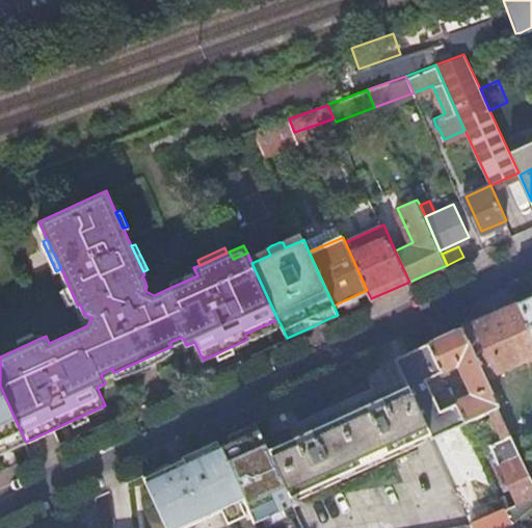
[(169,282),(171,287),(197,275),(194,270),(169,282)]
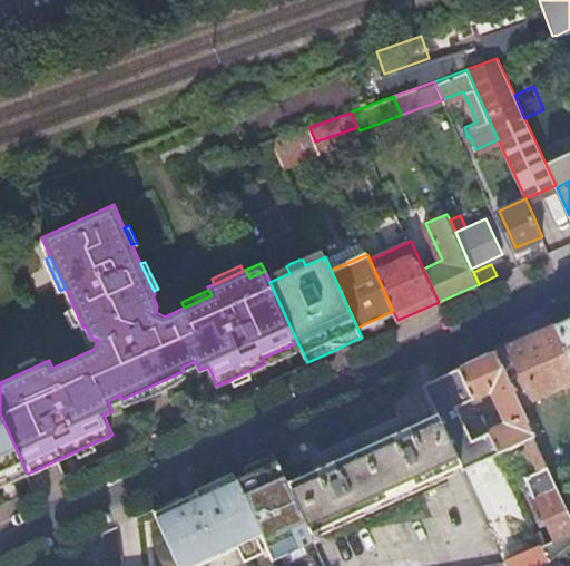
[(76,325),(81,323),(74,306),(68,309),(76,325)]
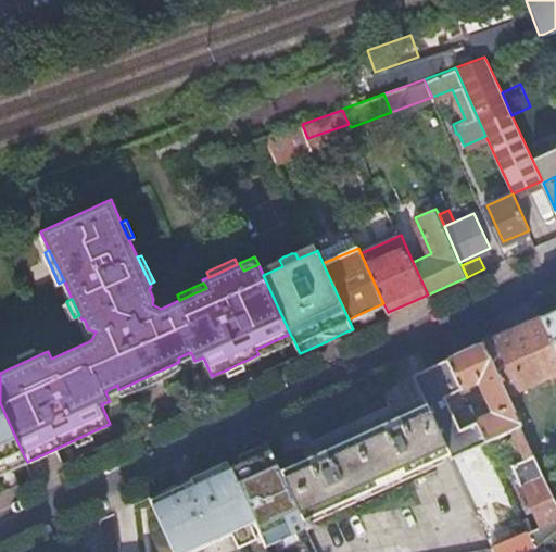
[(555,306),(541,314),(555,347),(555,306)]
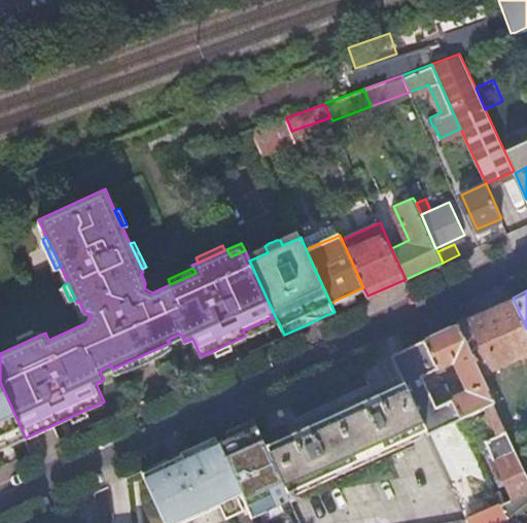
[(354,291),(341,298),(344,305),(357,300),(354,291)]
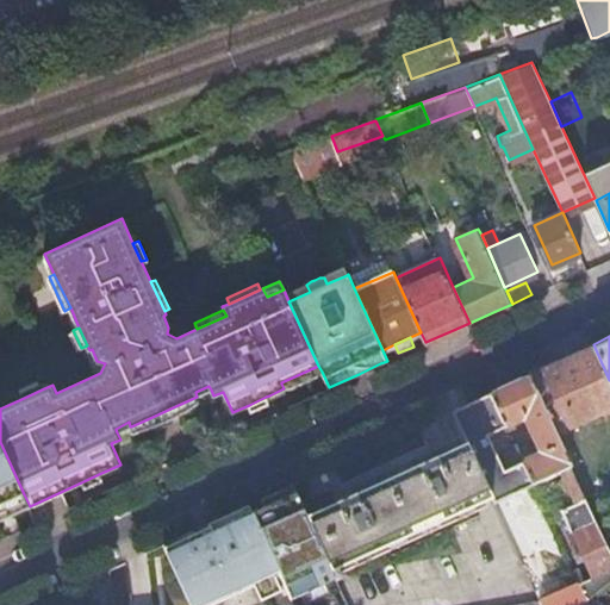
[(528,374),(564,454),(572,450),(562,430),(609,407),(609,380),(593,344),(572,354),(528,374)]
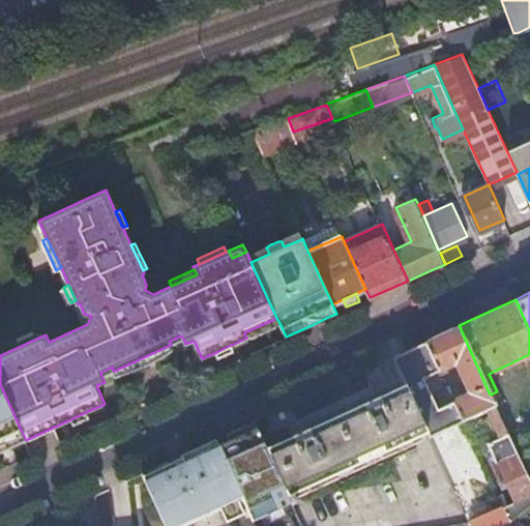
[(246,338),(280,323),(276,318),(244,332),(244,333),(246,338)]
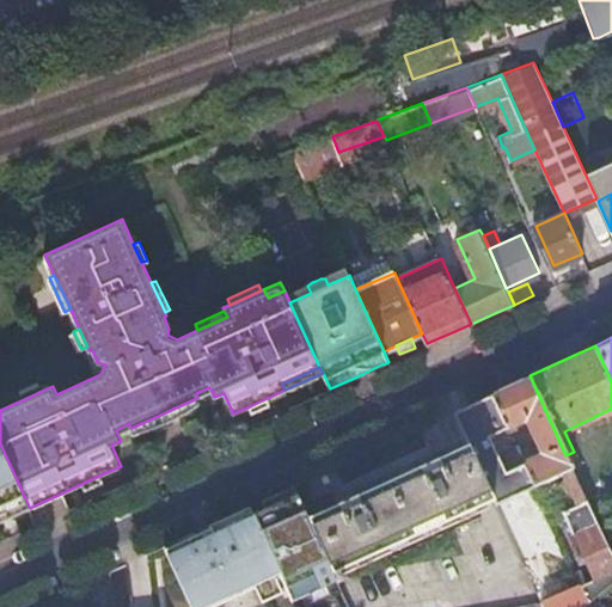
[(588,601),(594,596),(611,581),(611,556),(565,455),(530,375),(515,382),(493,392),(507,425),(526,417),(542,453),(524,463),(533,484),(561,472),(575,503),(561,510),(593,577),(580,583),(588,601)]
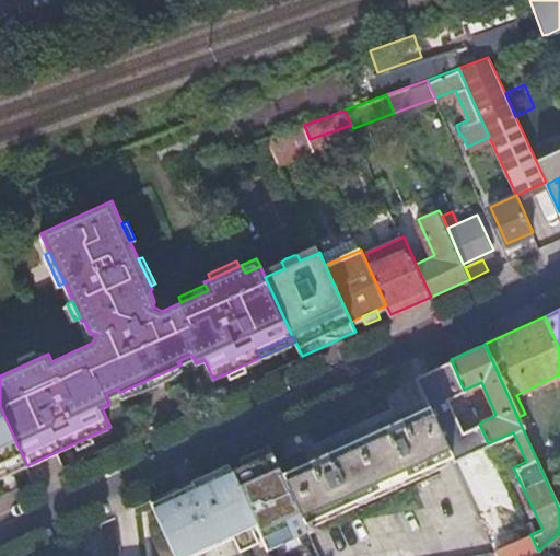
[(20,361),(22,366),(41,357),(39,352),(20,361)]
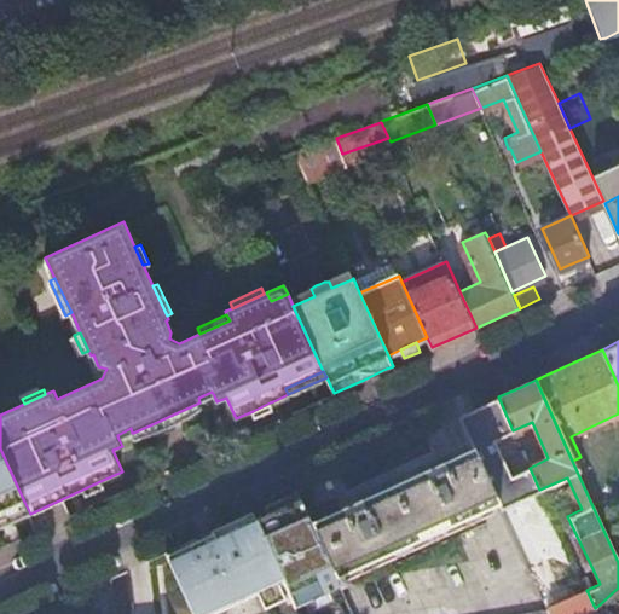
[(200,403),(214,395),(212,392),(198,398),(200,403)]
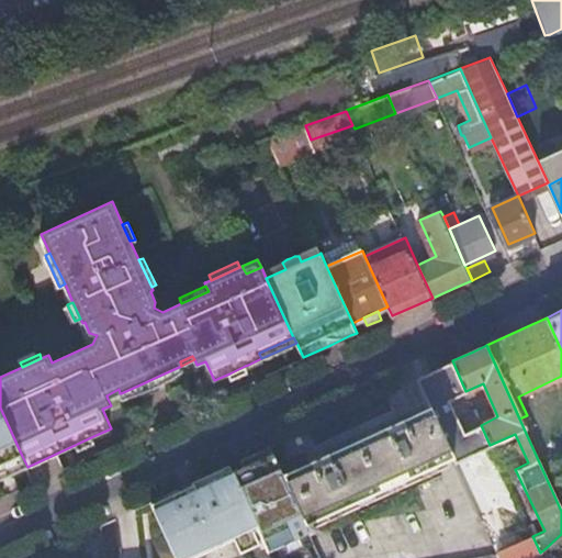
[(465,391),(452,360),(436,368),(416,377),(430,408),(453,457),(456,460),(468,455),(490,445),(481,425),(465,391)]
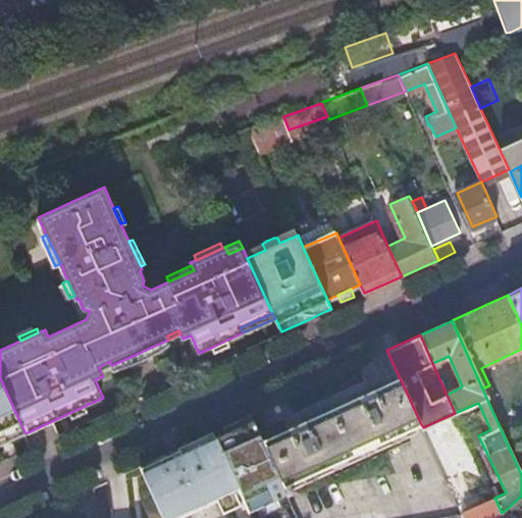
[(170,344),(168,340),(148,349),(133,356),(112,365),(114,369),(117,368),(121,367),(125,366),(128,364),(133,363),(136,362),(140,360),(143,359),(147,357),(150,356),(153,354),(157,352),(160,350),(163,348),(167,346),(170,344)]
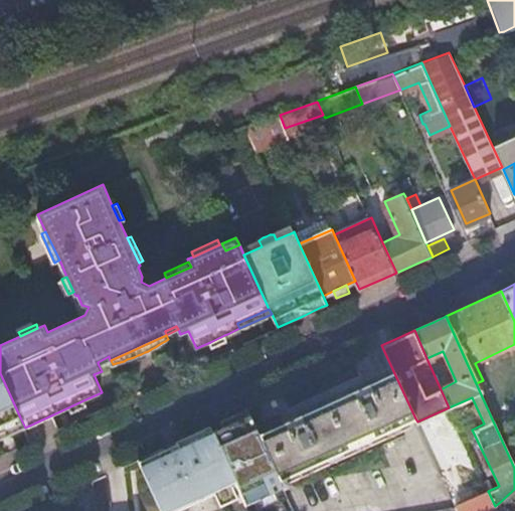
[(227,341),(224,335),(210,342),(212,347),(227,341)]
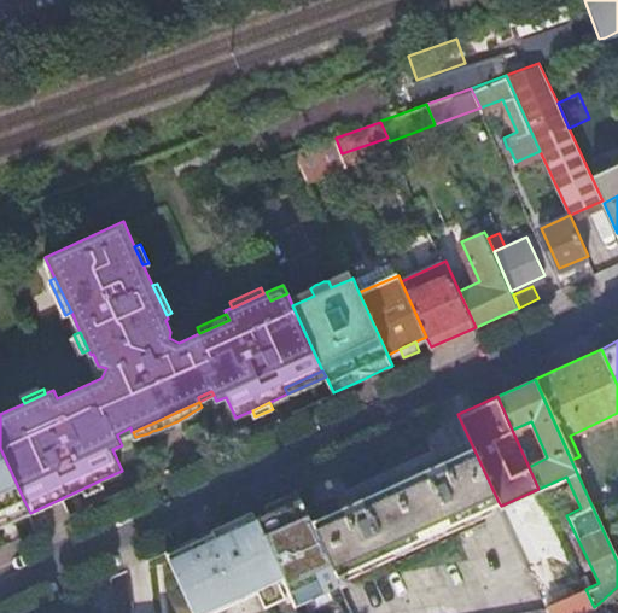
[(531,421),(512,430),(529,467),(547,457),(531,421)]
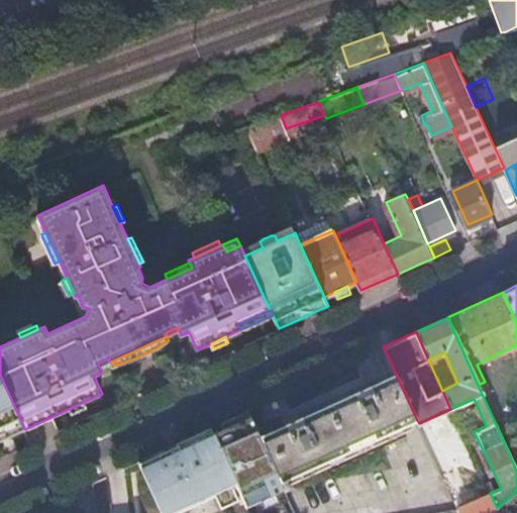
[(99,367),(110,362),(109,357),(98,364),(99,367)]
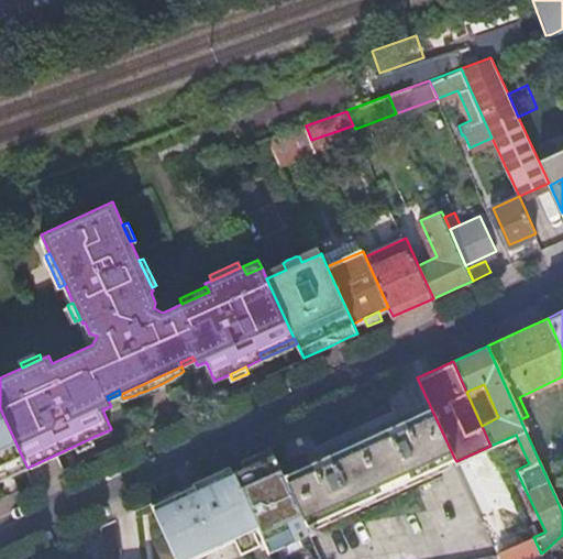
[(398,416),(411,409),(410,407),(322,448),(327,456),(400,422),(398,416)]
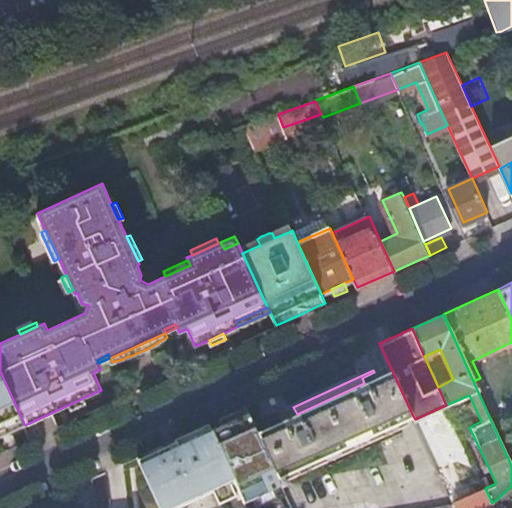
[(0,451),(8,448),(2,436),(0,436),(0,423),(20,415),(0,371),(0,451)]
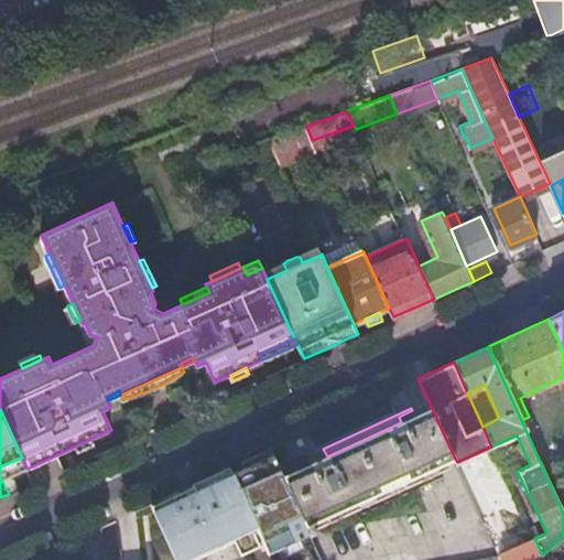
[(455,459),(432,409),(415,417),(412,410),(399,417),(401,422),(327,456),(283,476),(310,535),(316,532),(312,525),(437,466),(455,459)]
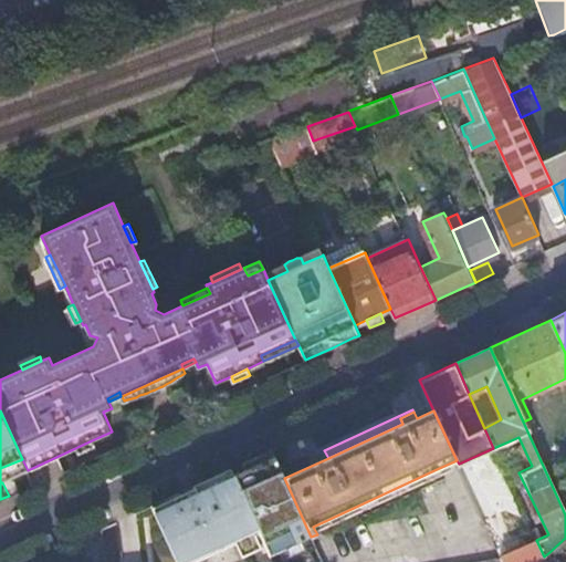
[(94,439),(77,447),(80,453),(96,445),(94,439)]
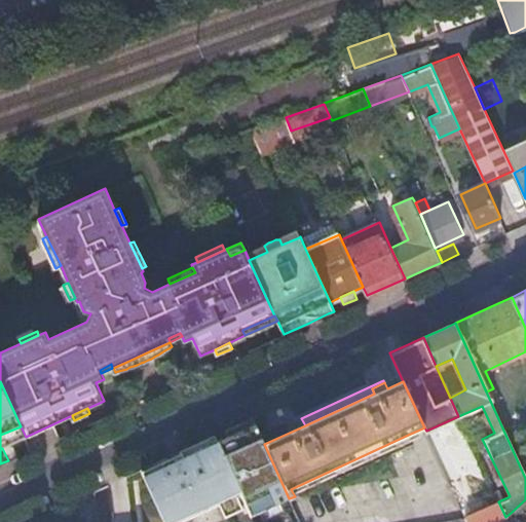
[(26,437),(21,426),(0,435),(0,448),(2,448),(26,437)]
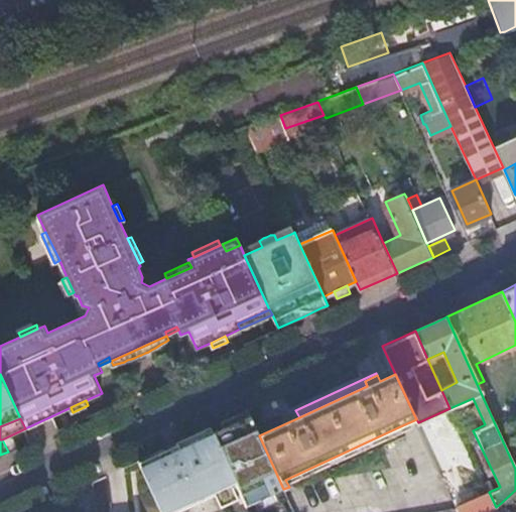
[(243,495),(210,425),(192,433),(173,442),(159,449),(137,459),(161,511),(173,511),(215,493),(221,506),(243,495)]
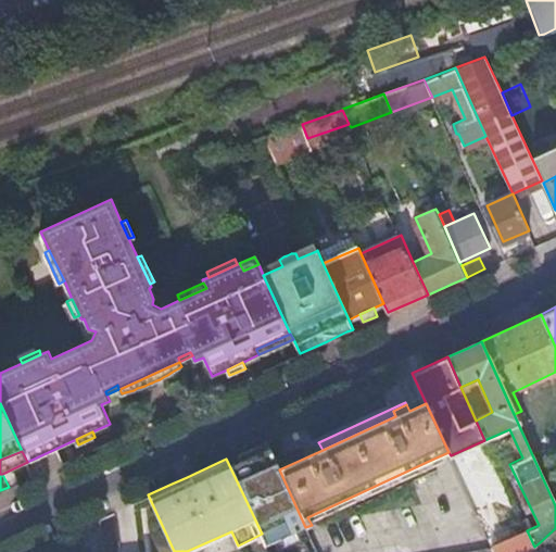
[(254,463),(253,462),(235,469),(249,501),(256,497),(257,501),(263,499),(261,496),(266,492),(268,497),(274,494),(273,490),(276,489),(263,460),(254,463)]
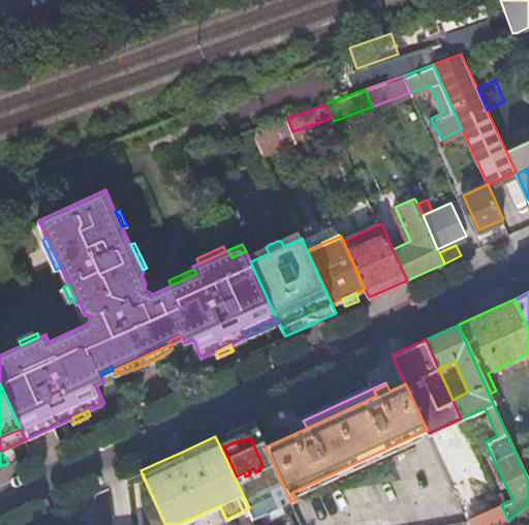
[(469,520),(470,524),(501,524),(508,520),(501,504),(469,520)]
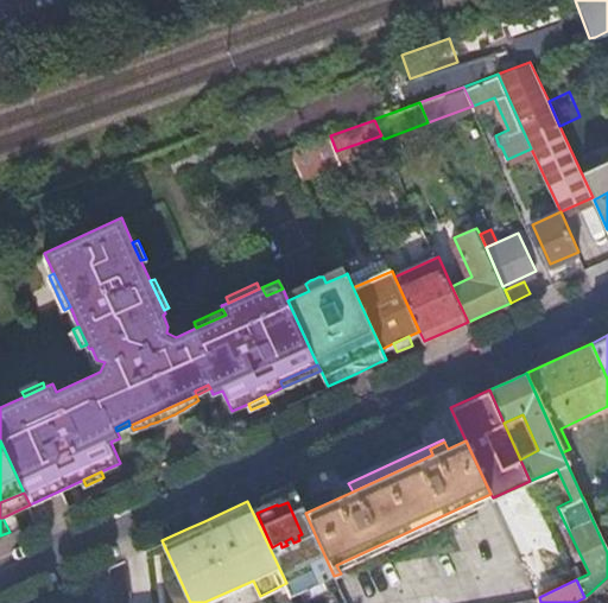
[(576,602),(606,602),(590,592),(584,597),(576,602)]
